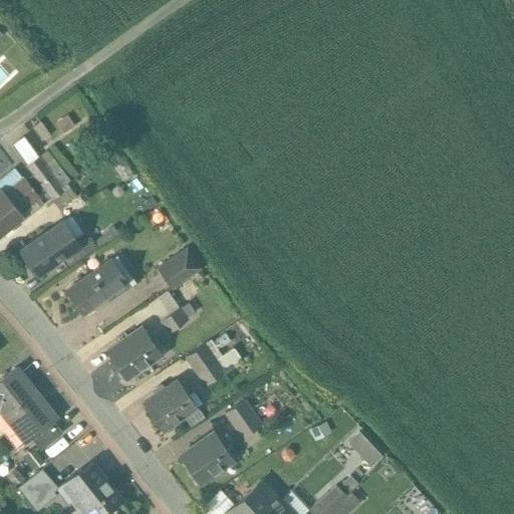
[(36,158),(21,138),(11,146),(26,166),(36,158)]
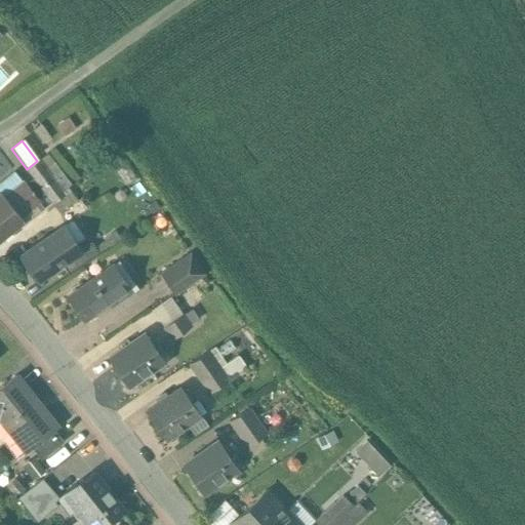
[(47,168),(40,159),(37,161),(27,169),(39,186),(52,175),(59,169),(54,163),(47,168)]
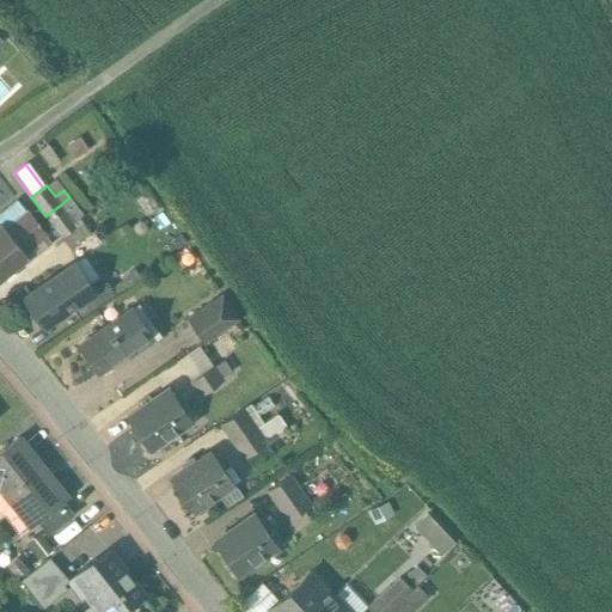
[(61,204),(46,216),(62,237),(78,226),(61,204)]
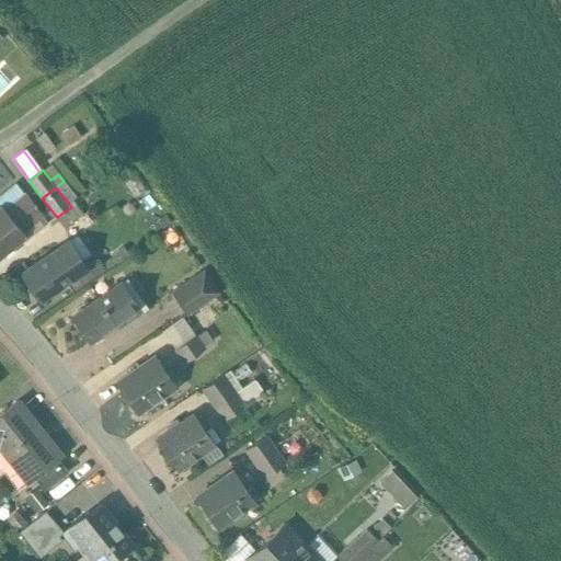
[(1,206),(0,206),(0,231),(13,221),(33,205),(24,193),(3,209),(1,206)]
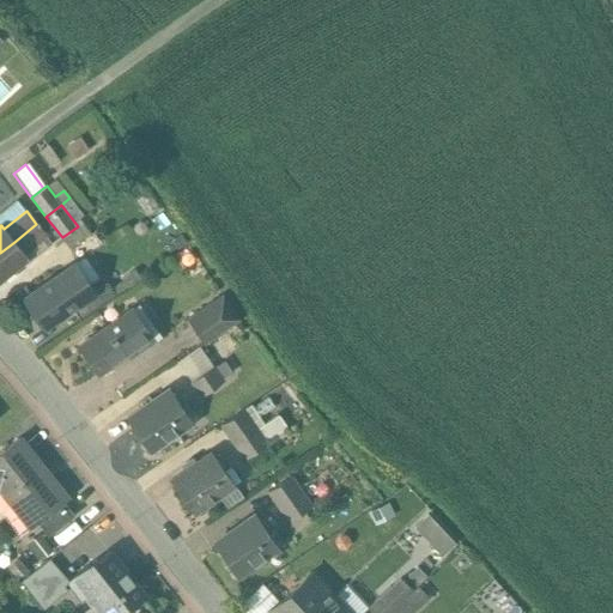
[(14,242),(0,253),(0,279),(28,259),(24,254),(46,236),(36,224),(14,242)]
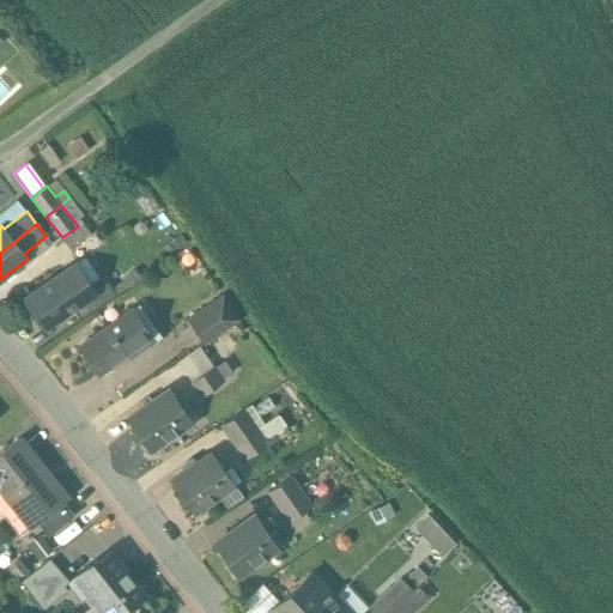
[(74,263),(23,299),(43,328),(72,309),(95,293),(93,291),(74,263)]
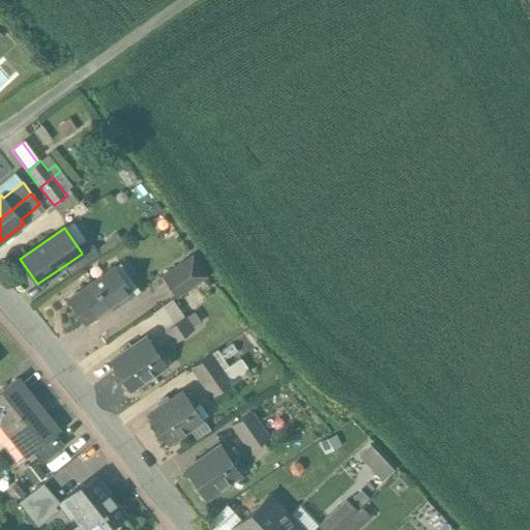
[(100,256),(92,244),(81,252),(82,254),(62,267),(69,277),(100,256)]
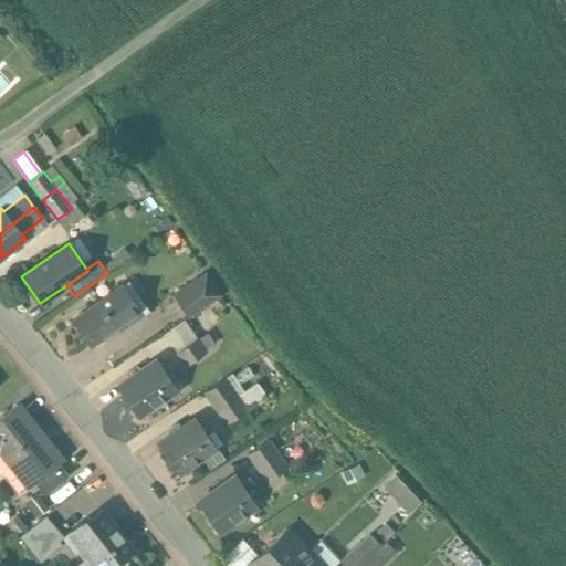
[(206,272),(173,294),(188,316),(221,294),(206,272)]
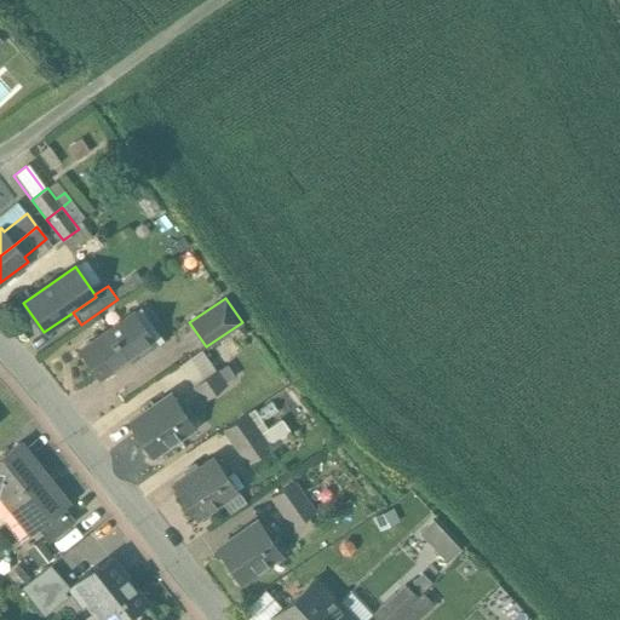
[(133,310),(93,339),(95,340),(79,351),(98,378),(128,356),(133,362),(158,345),(133,310)]
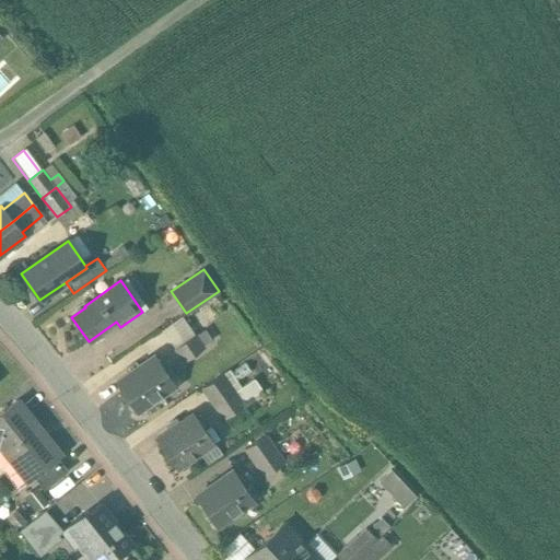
[(195,334),(174,348),(184,362),(203,348),(195,334)]
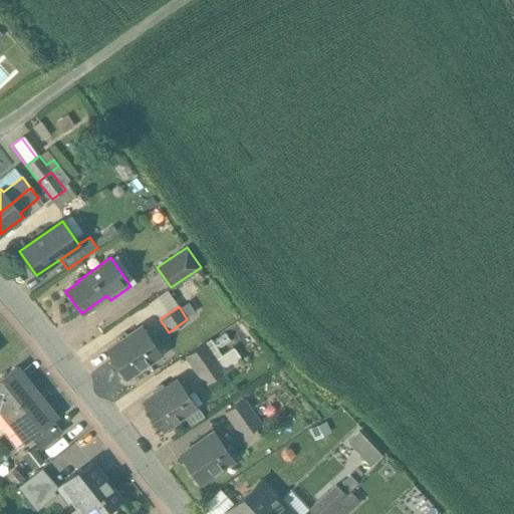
[(142,326),(106,350),(126,378),(161,354),(142,326)]
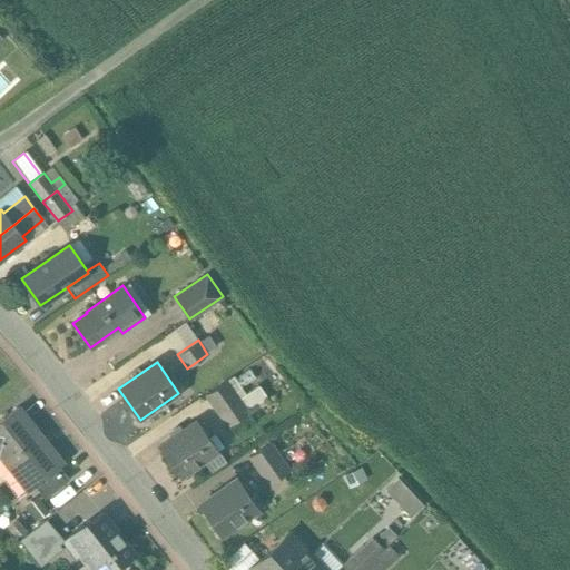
[(238,399),(226,381),(206,394),(217,412),(238,399)]
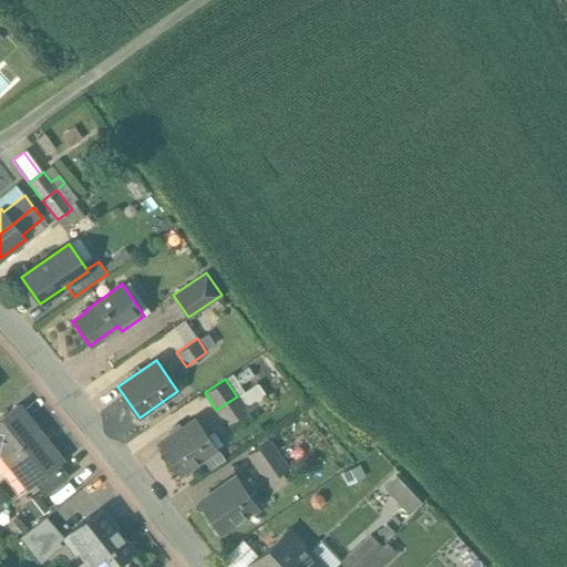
[(237,397),(216,410),(226,424),(246,411),(237,397)]
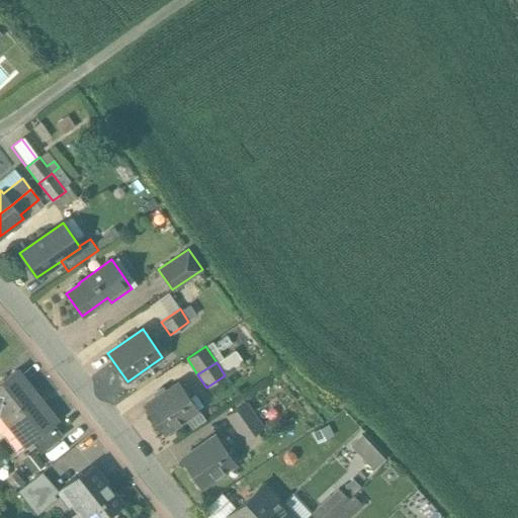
[(16,370),(0,383),(0,404),(26,383),(16,370)]
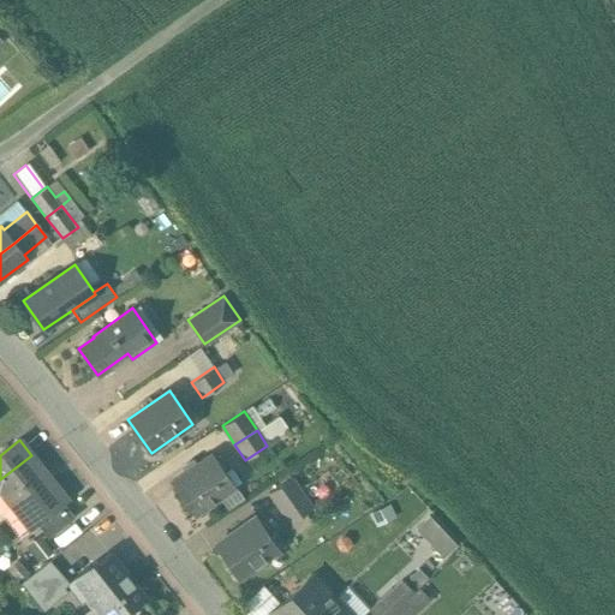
[(213,454),(172,482),(195,514),(236,487),(213,454)]
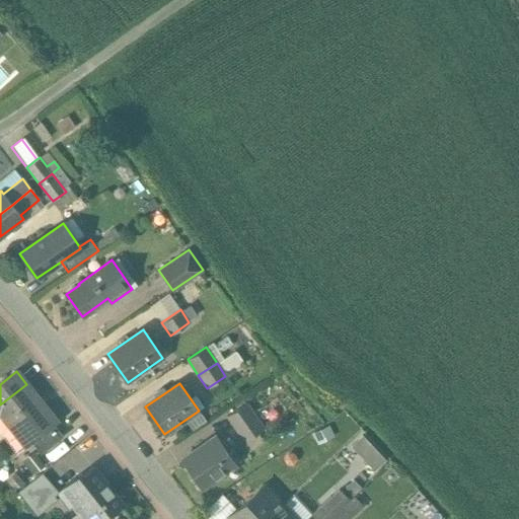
[(26,384),(0,404),(0,414),(26,447),(31,443),(54,425),(55,424),(38,401),(40,400),(26,384)]
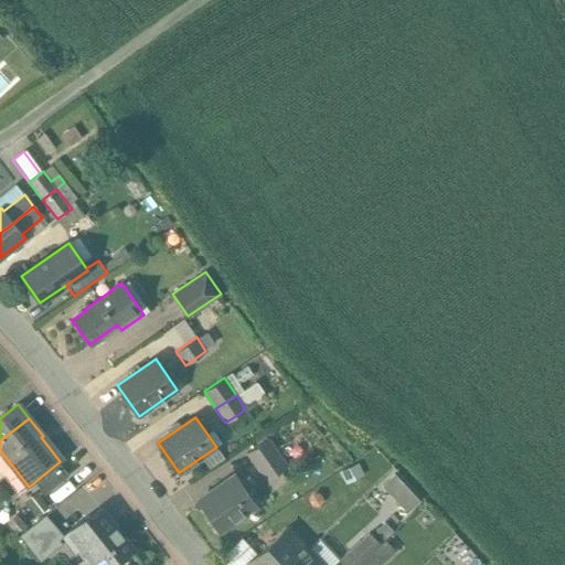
[(267,439),(246,452),(266,481),(286,467),(267,439)]
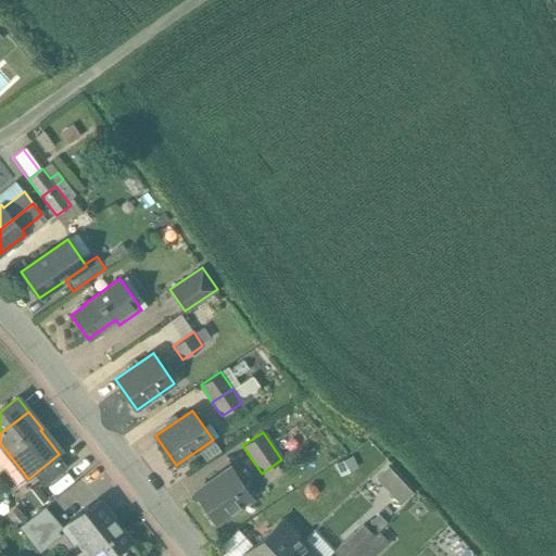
[(58,455),(34,475),(45,488),(67,469),(58,455)]
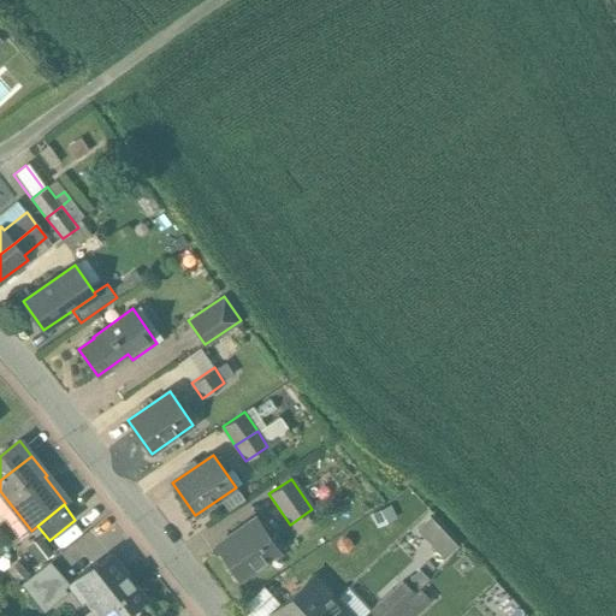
[(416,526),(445,556),(458,543),(431,514),(416,526)]
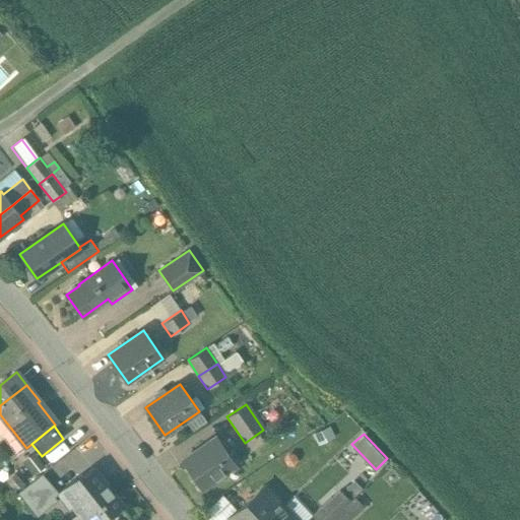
[(216,436),(182,459),(201,488),(236,464),(216,436)]
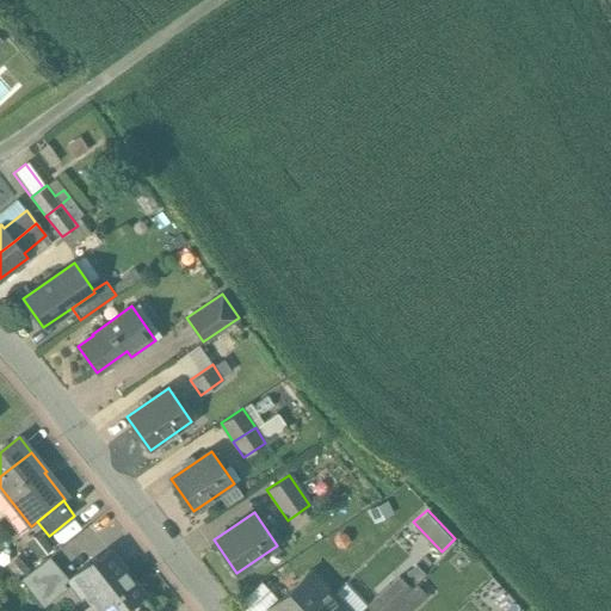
[(121,610),(143,594),(110,551),(97,561),(96,559),(73,576),(99,610),(121,610)]
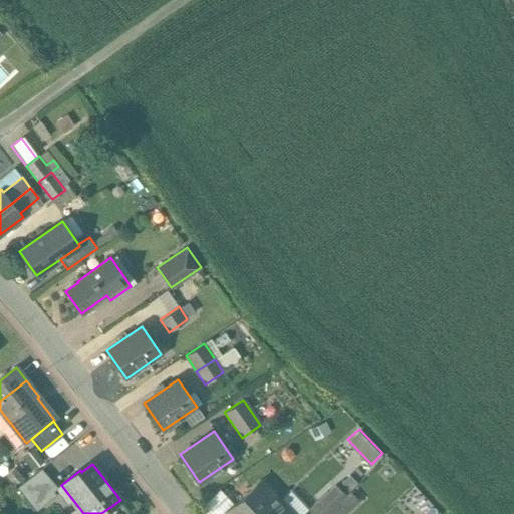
[(54,493),(38,472),(18,488),(34,509),(54,493)]
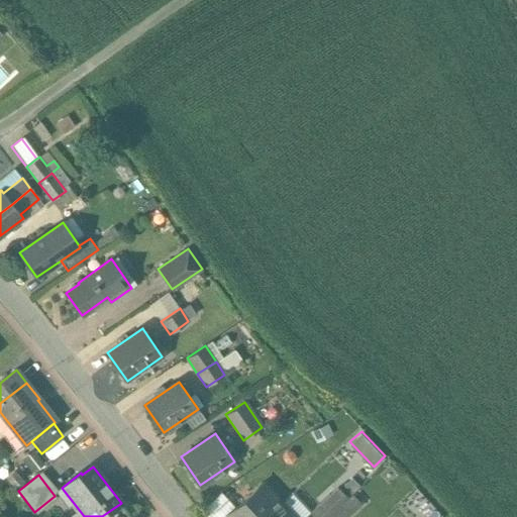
[(232,510),(226,516),(227,516),(267,516),(281,504),(262,484),(232,510)]
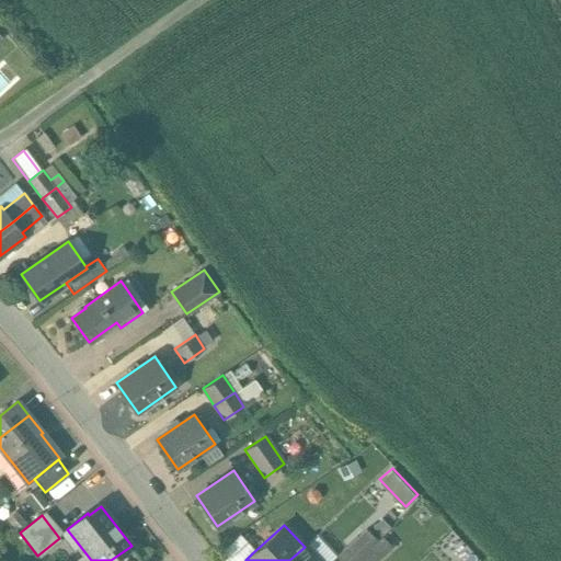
[(366,529),(338,556),(341,560),(353,560),(376,540),(366,529)]
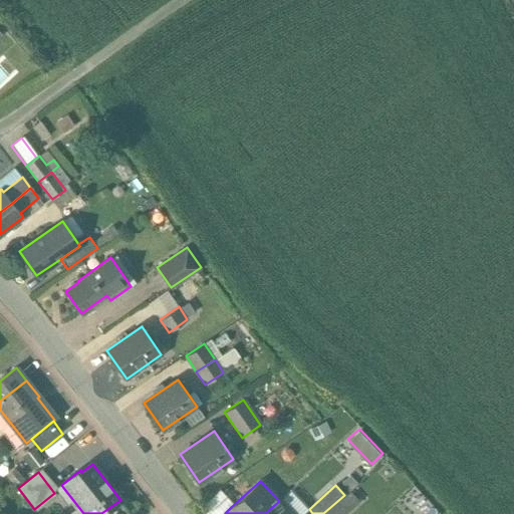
[(344,495),(323,513),(345,513),(359,502),(348,491),(344,495)]
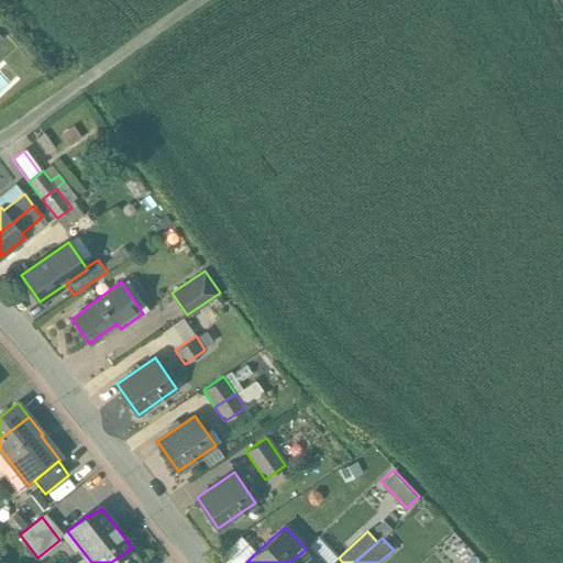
[(253,555),(238,539),(221,554),(229,562),(245,562),(246,562),(253,555)]
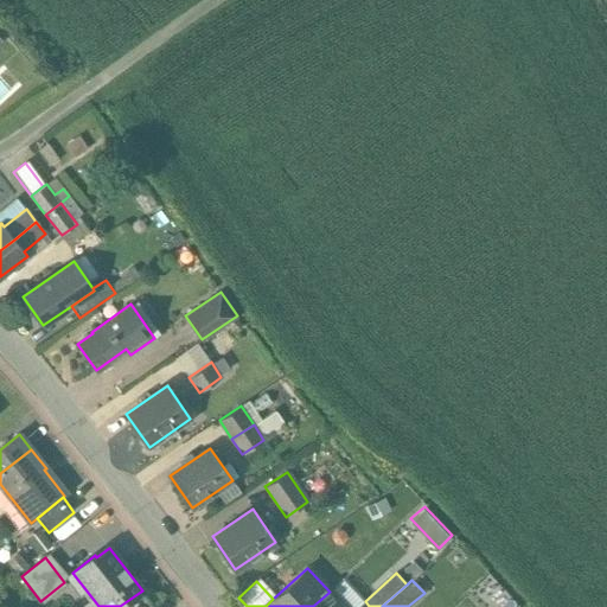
[(343,606),(330,592),(313,606),(343,606)]
